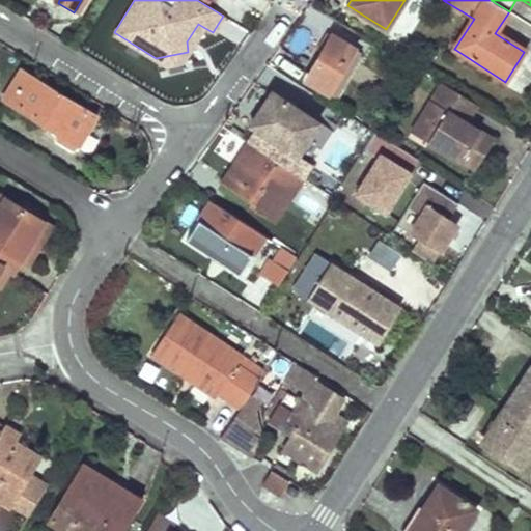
[(187,42),(188,52),(203,27),(198,24),(187,42)]
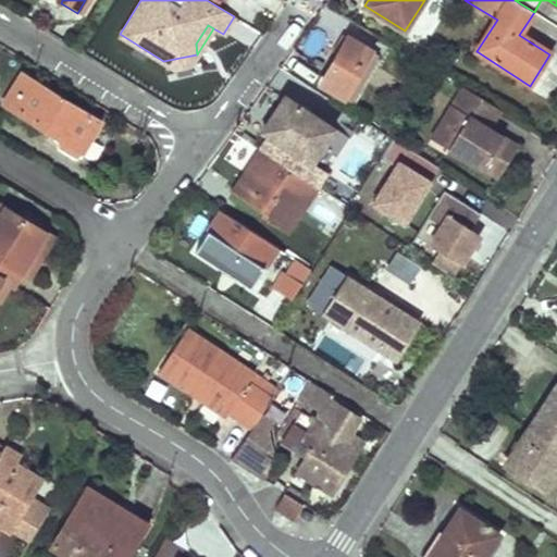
[(348,37),(321,84),(354,103),(378,62),(370,49),(348,37)]
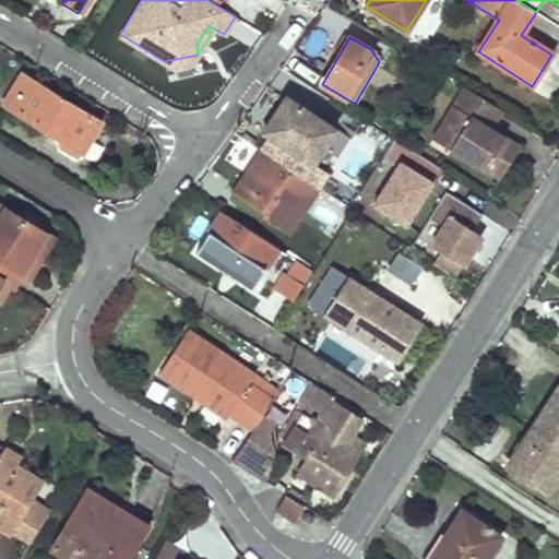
[(198,55),(164,61),(177,69),(190,66),(198,55)]
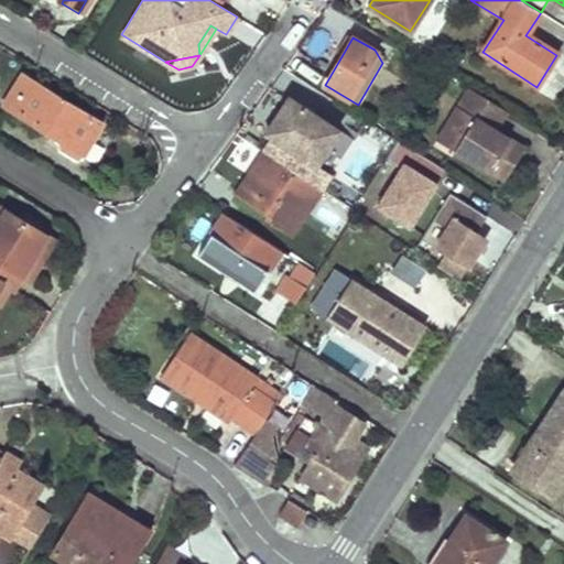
[(101,126),(23,76),(7,101),(8,106),(62,140),(58,145),(62,151),(76,159),(80,159),(101,126)]
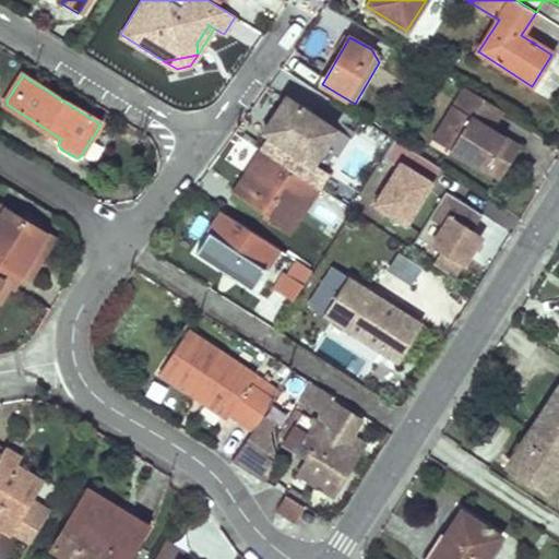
[(464,123),(449,149),(500,179),(520,146),(491,129),(502,110),(463,86),(447,114),(464,123)]
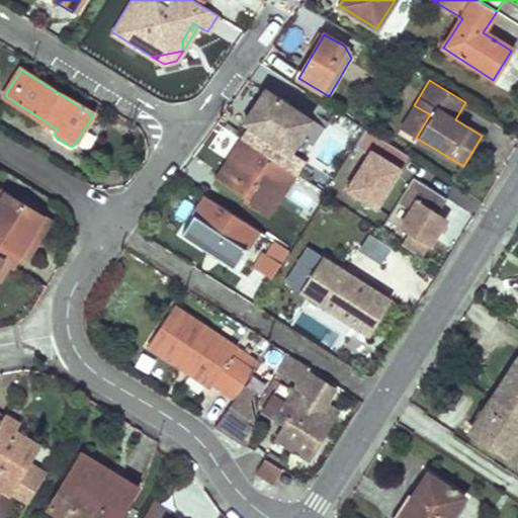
[(251,127),(243,140),(295,174),(305,161),(290,152),(312,119),(265,89),(244,122),(251,127)]
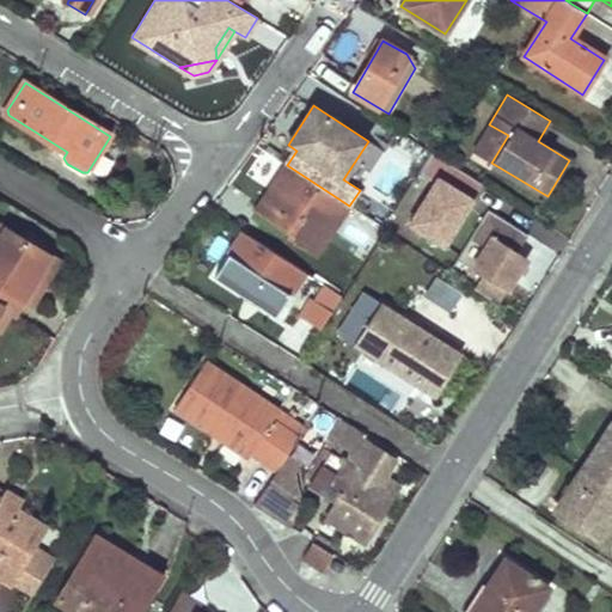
[(508,135),(489,124),(473,151),(491,163),(508,135)]
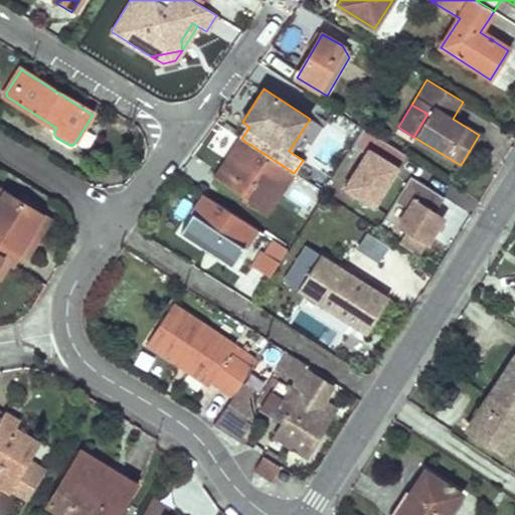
[(406,156),(377,137),(344,187),(373,206),(406,156)]
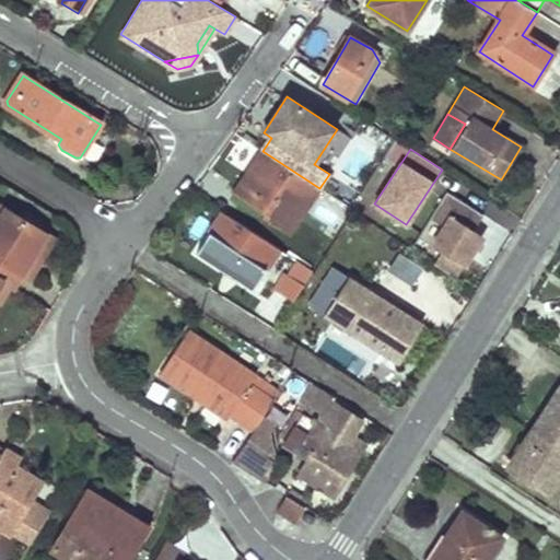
[(319,188),(263,151),(236,193),(273,218),(271,220),(290,233),(319,188)]
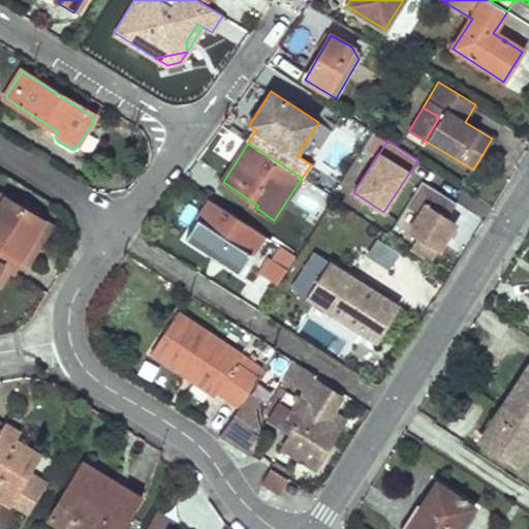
[(393,236),(436,258),(466,205),(423,181),(393,236)]
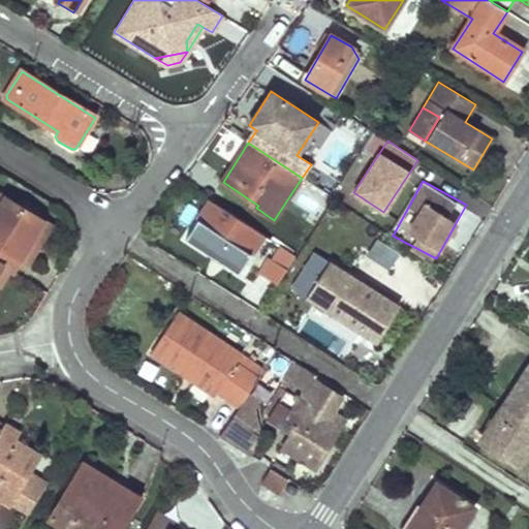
[(0,214),(9,199),(3,195),(0,199),(0,214)]
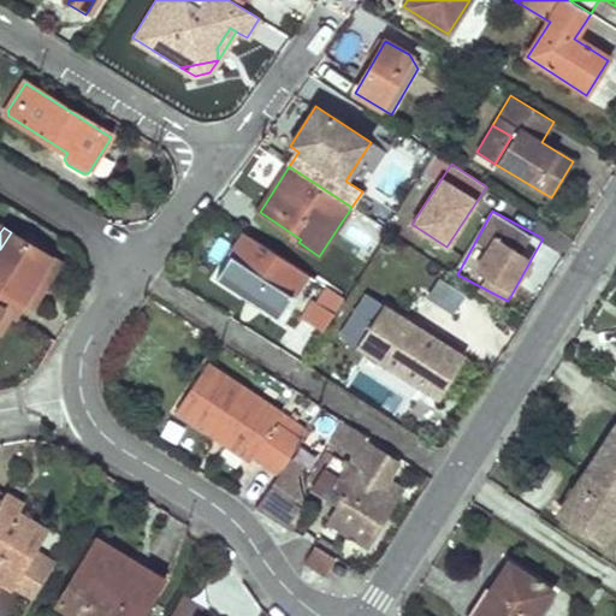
[(0,320),(6,312),(17,319),(19,320),(27,308),(57,261),(11,232),(0,249),(0,320)]
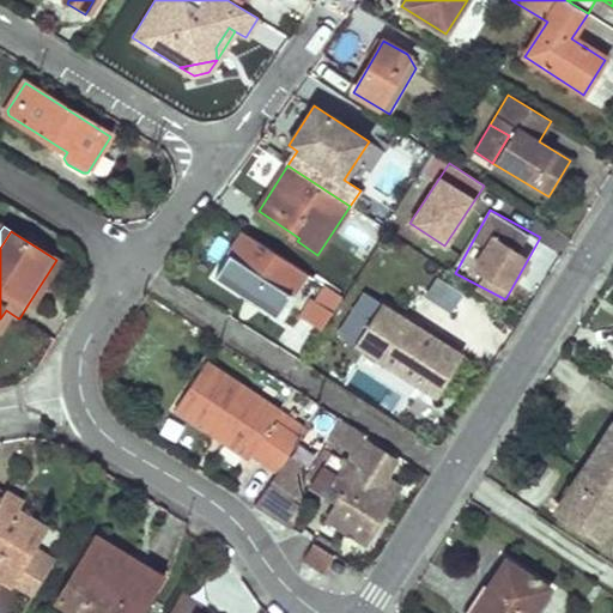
[(244,232),(213,277),(275,317),(305,272),(244,232)]
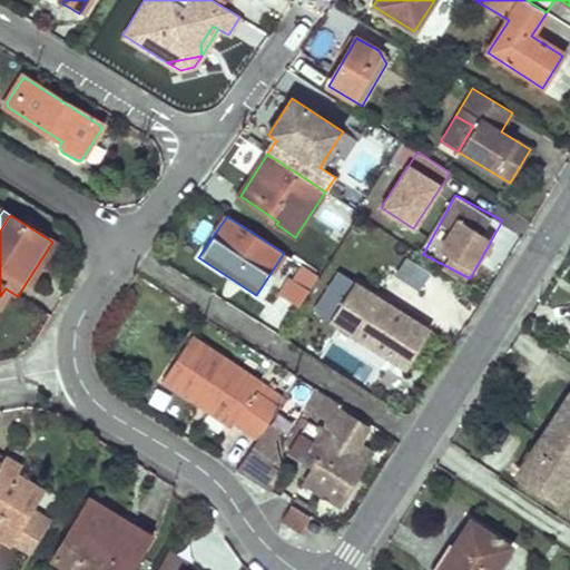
[(52,242),(25,285),(31,288),(58,246),(52,242)]
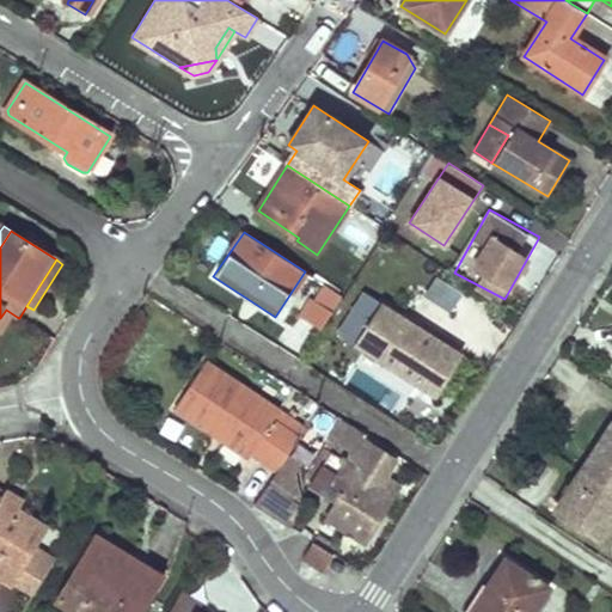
[(424,295),(452,310),(463,289),(435,275),(424,295)]
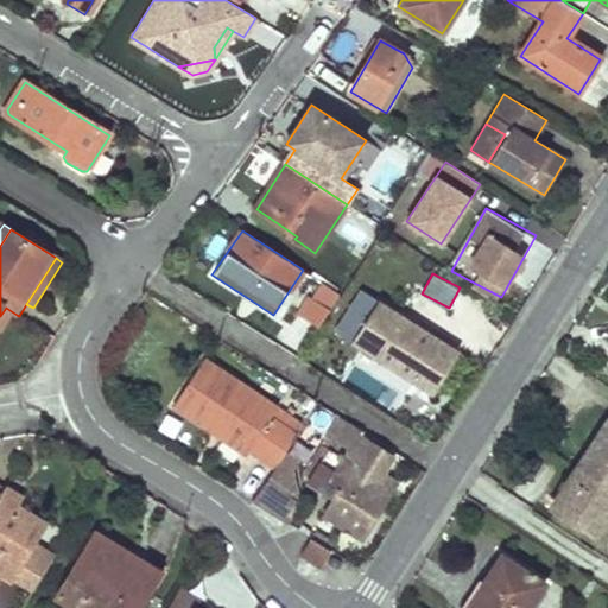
[(340,295),(322,283),(301,315),(320,327),(340,295)]
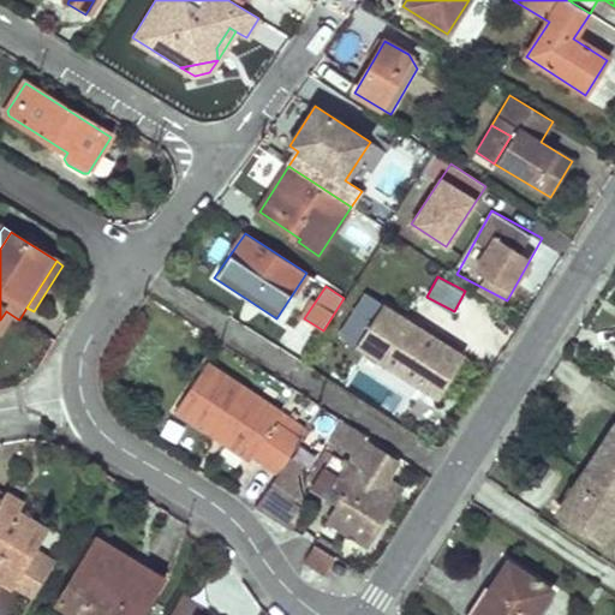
[(368,332),(358,347),(437,396),(463,356),(366,297),(351,321),(368,332)]
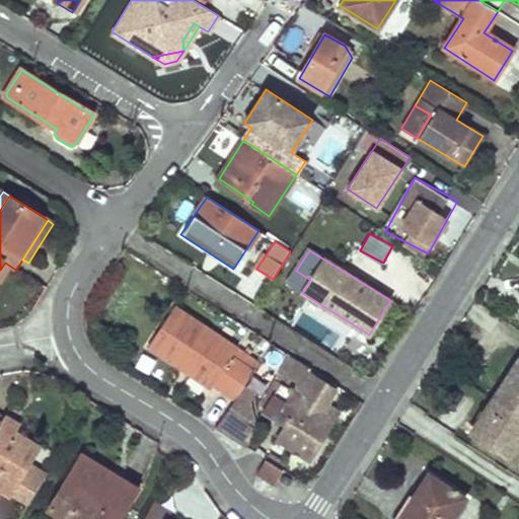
[(5,263),(0,270),(0,281),(3,284),(14,269),(5,263)]
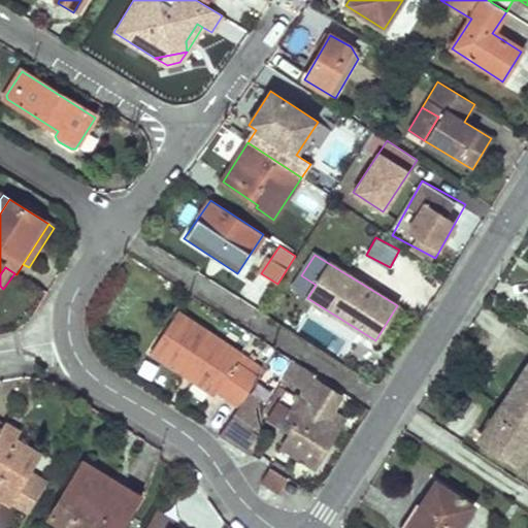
[(241,405),(248,395),(259,377),(244,369),(236,364),(241,355),(179,315),(153,355),(213,395),(218,391),(241,405)]
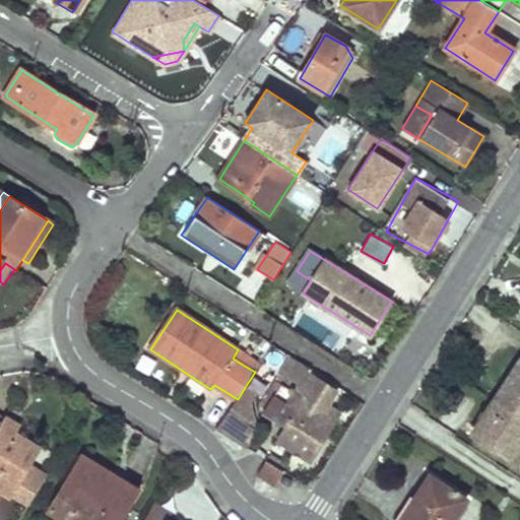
[(246,355),(238,349),(233,359),(241,364),(246,355)]
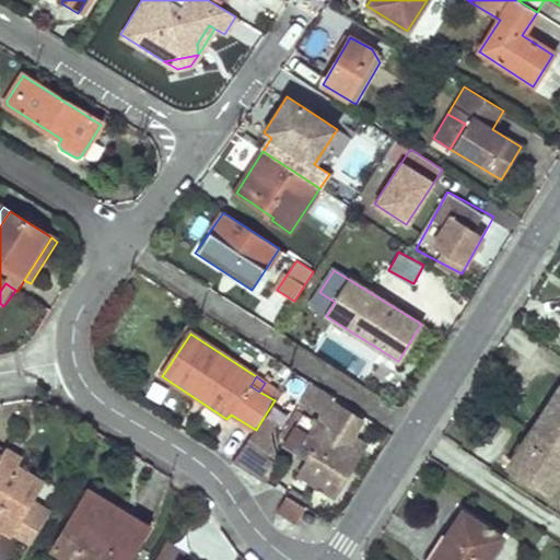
[(317,385),(305,404),(308,406),(324,416),(331,404),(336,397),(317,385)]
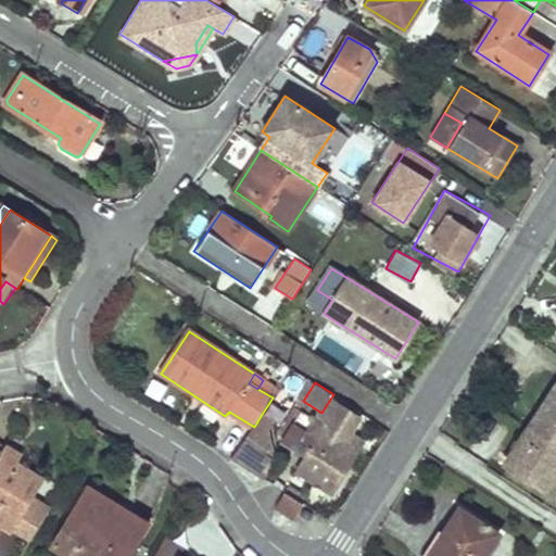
[(555,396),(552,393),(505,463),(543,489),(555,469),(555,396)]
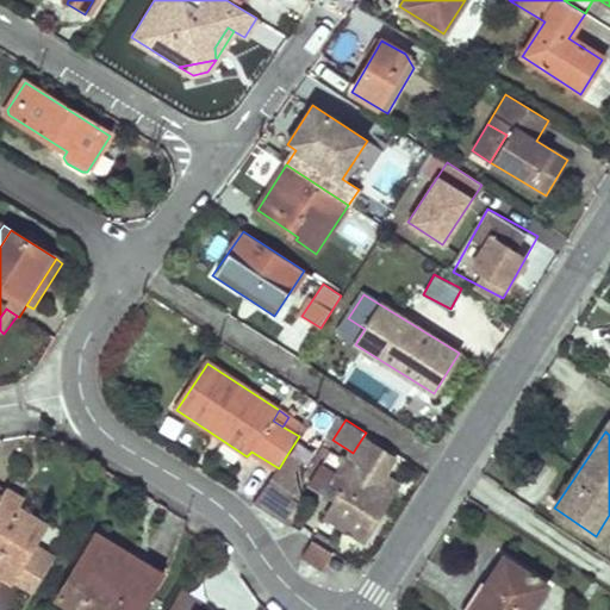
[(343,490),(328,515),(338,528),(361,542),(392,493),(386,490),(378,484),(384,475),(393,460),(361,440),(353,453),(336,442),(316,473),(343,490)]
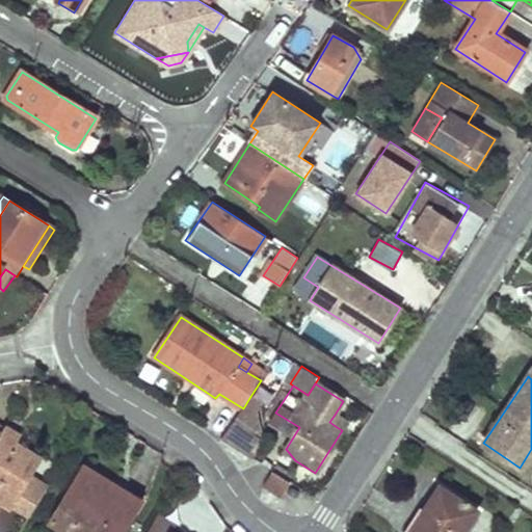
[(243,408),(222,440),(251,458),(262,441),(251,434),(257,426),(256,410),(260,404),(249,398),(243,408)]
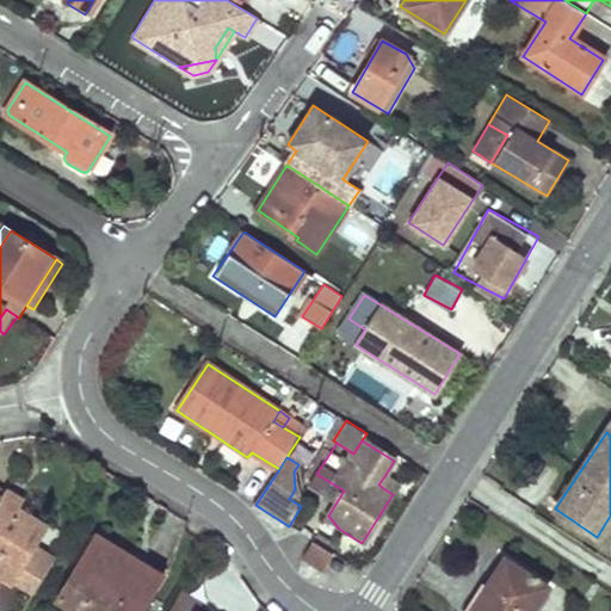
[(384,476),(378,485),(387,491),(393,481),(384,476)]
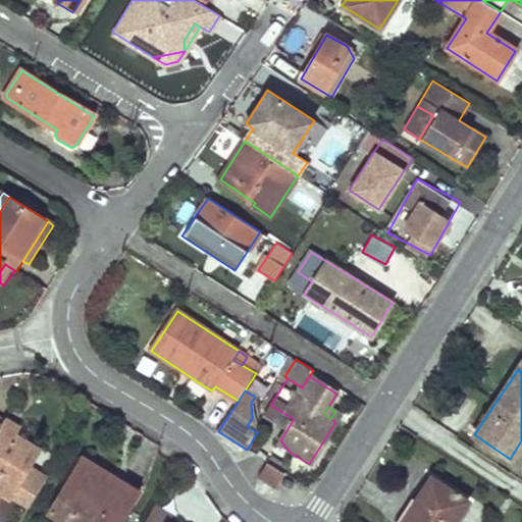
[(0,416),(0,424),(17,435),(22,426),(11,420),(9,422),(0,416)]
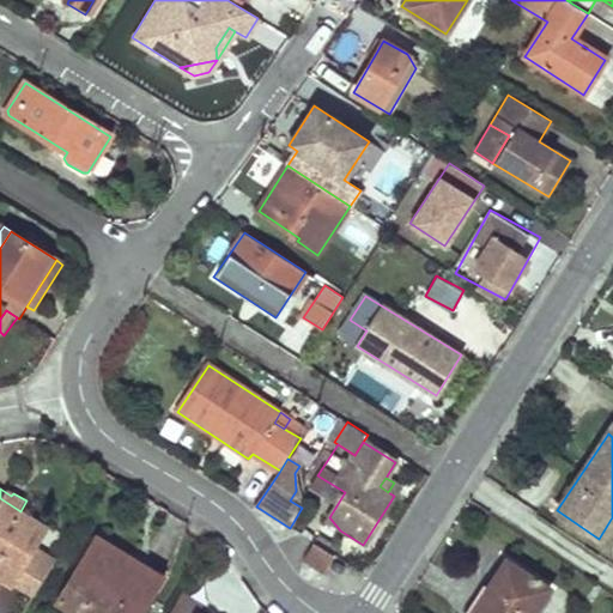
[(0,577),(35,598),(55,564),(37,553),(50,530),(20,511),(0,498),(0,577)]
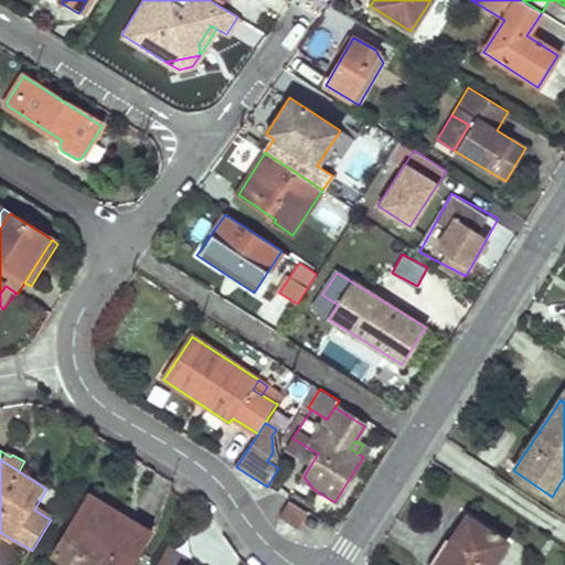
[(132,564),(148,542),(121,525),(126,519),(92,498),(56,555),(73,564),(132,564)]
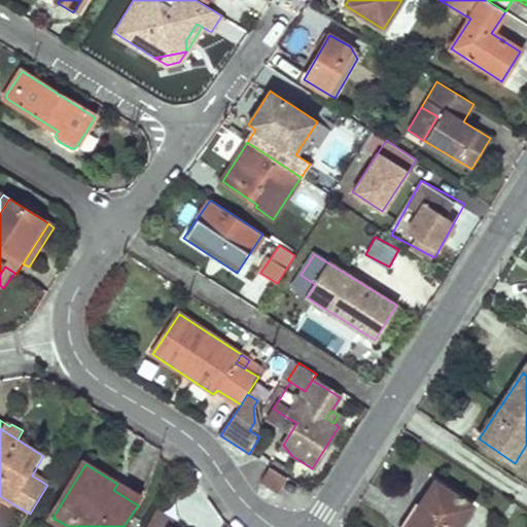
[(268,469),(260,482),(276,492),(285,479),(268,469)]
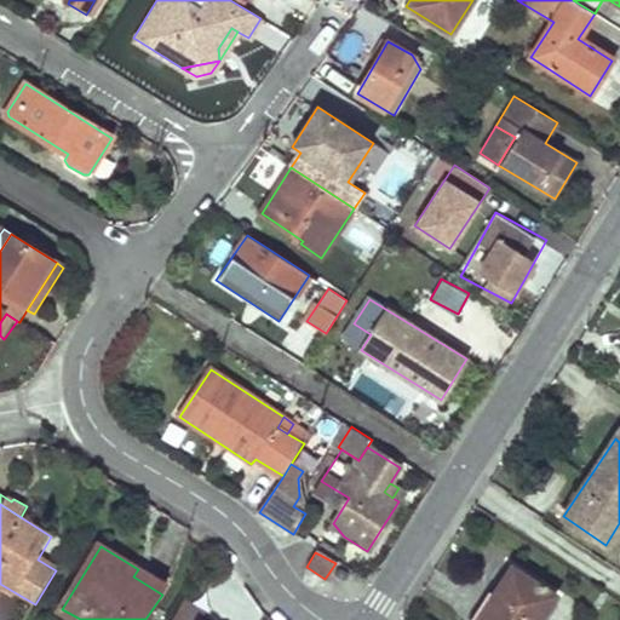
[(499,596),(482,619),(541,619),(556,597),(512,568),(495,593),(499,596)]
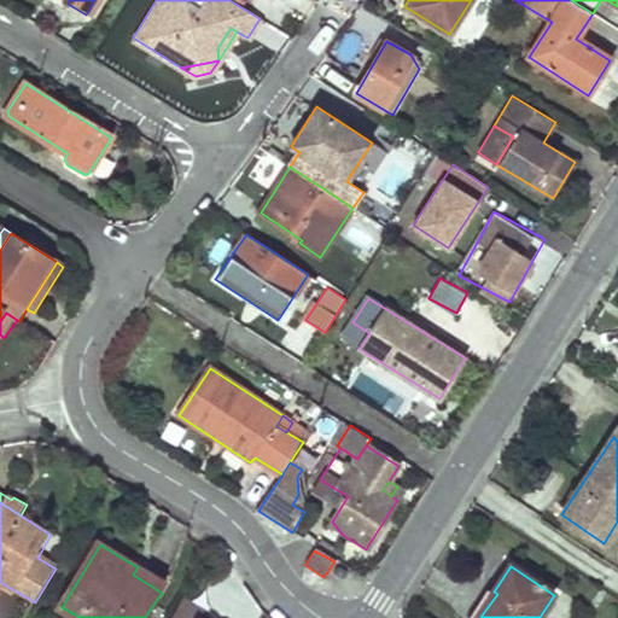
[(138,567),(133,575),(162,593),(167,584),(138,567)]
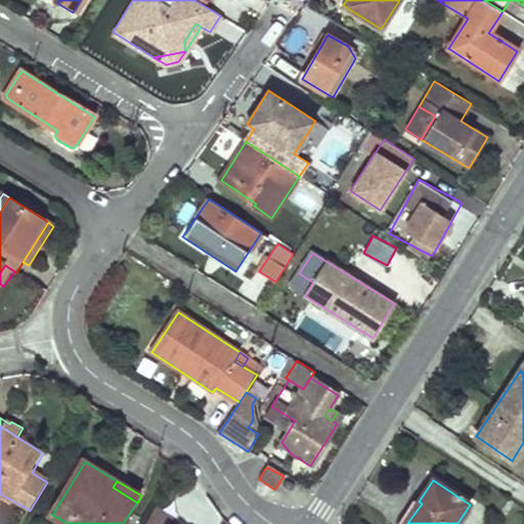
[(157,509),(146,523),(166,523),(167,523),(170,523),(173,520),(157,509)]
